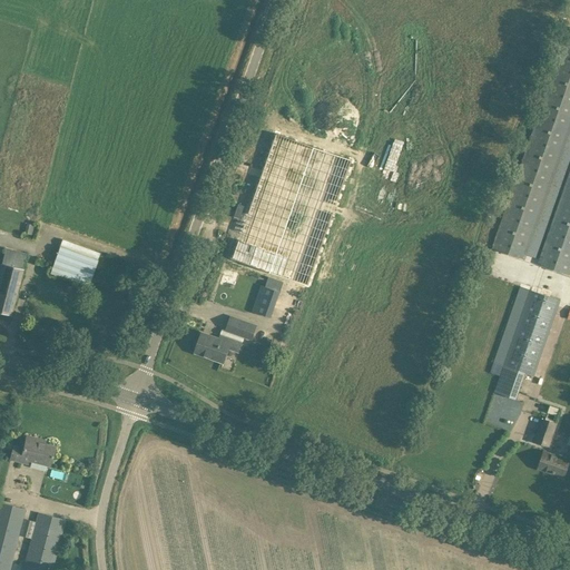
[(524,261),(527,255),(536,257),(569,159),(569,36),(567,36),(492,248),(524,261)]
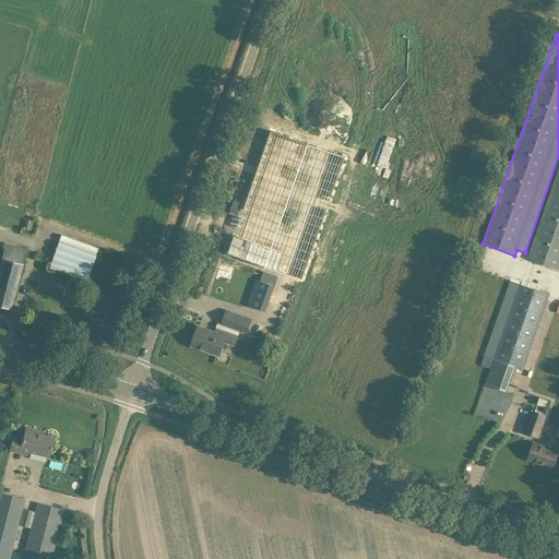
[(301,280),(345,156),(271,130),(227,253),(301,280)]
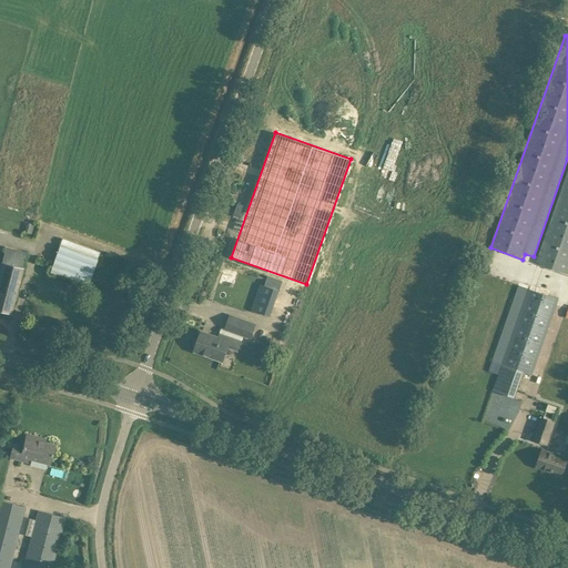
[(567,275),(567,169),(535,264),(567,275)]
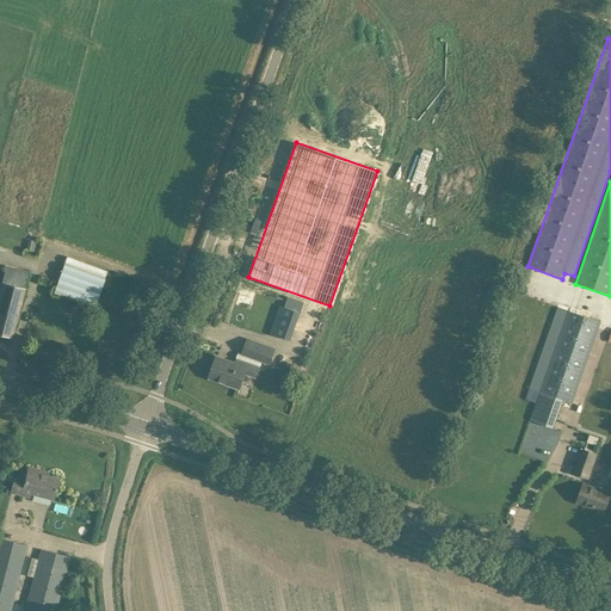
[(34,252),(36,242),(29,240),(25,250),(34,252)]
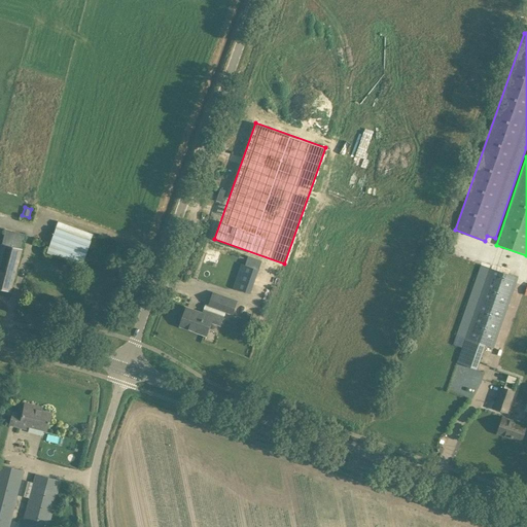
[(56,224),(49,243),(46,253),(81,266),(90,241),(93,234),(58,221),(56,224)]
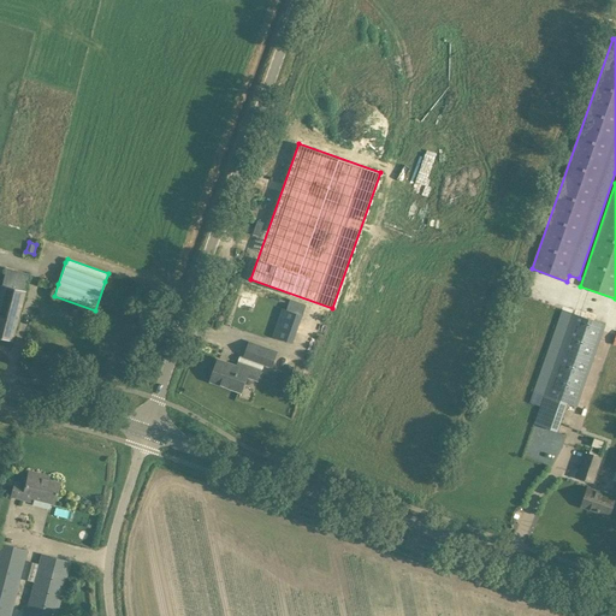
[(6,270),(0,294),(0,337),(12,342),(15,330),(29,276),(6,270)]
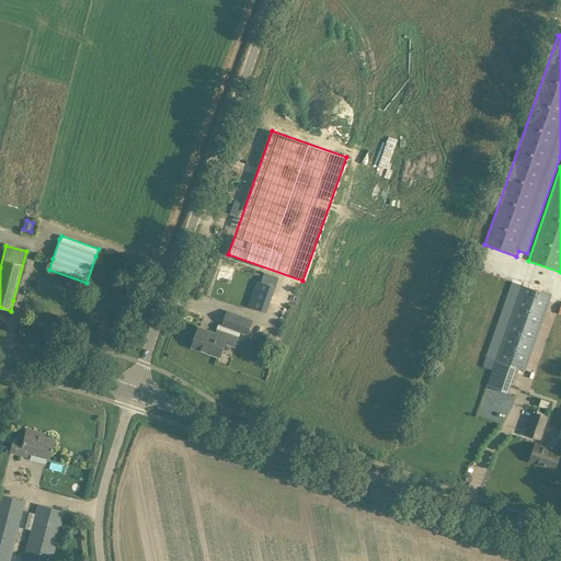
[(266,313),(275,287),(261,283),(256,282),(248,307),(266,313)]
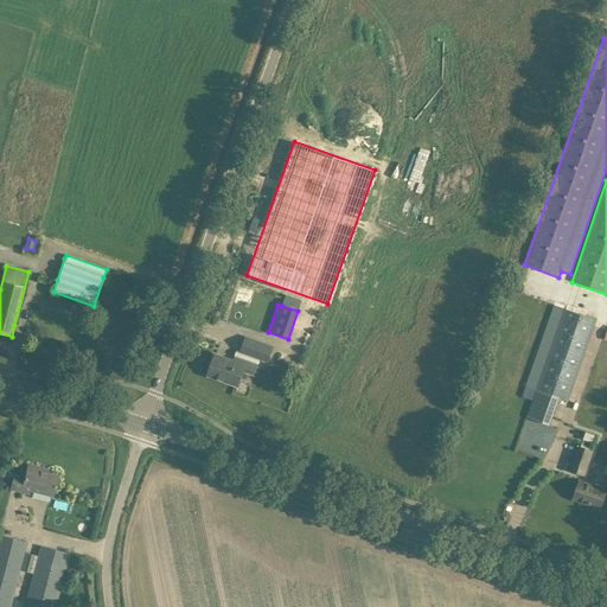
[(568,401),(596,320),(554,305),(526,385),(536,389),(525,417),(550,426),(560,397),(568,401)]
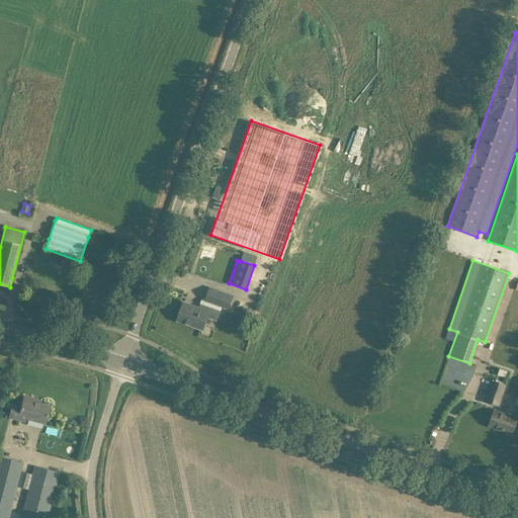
[(229,309),(233,296),(209,288),(205,300),(202,298),(199,308),(183,303),(177,321),(203,330),(207,317),(218,320),(222,306),(229,309)]
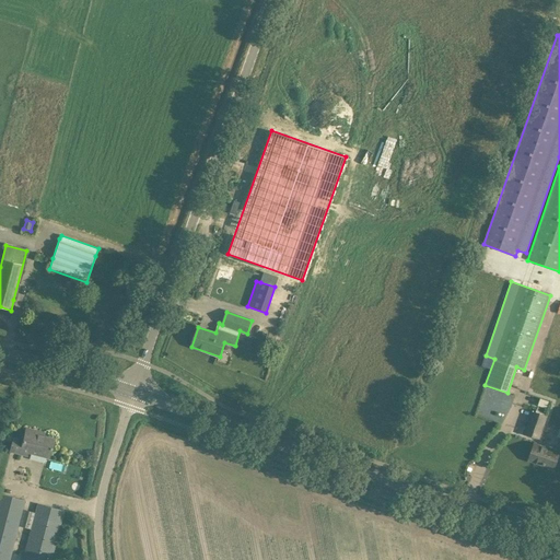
[(269,351),(264,342),(257,347),(263,356),(269,351)]
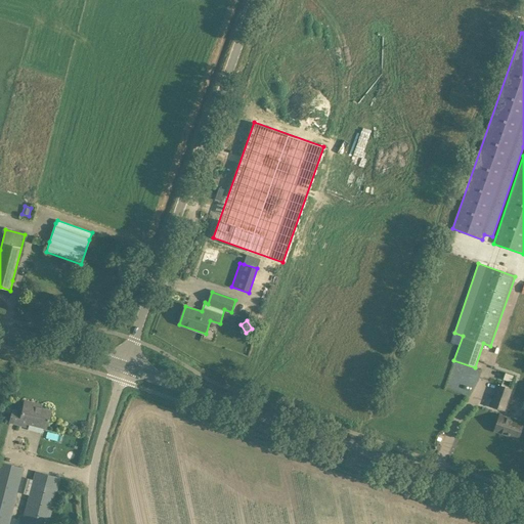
[(504,412),(512,389),(497,384),(489,407),(504,412)]
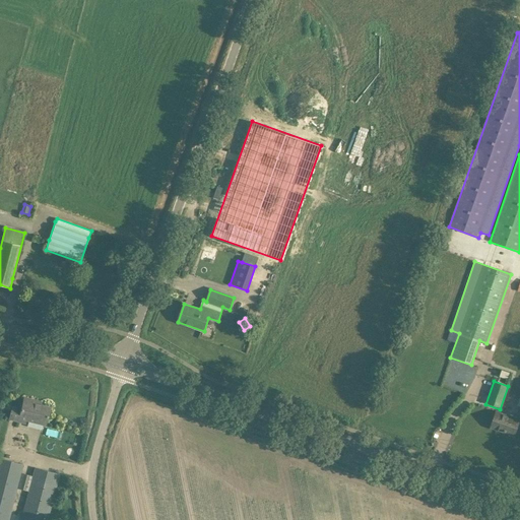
[(12,406),(8,420),(24,425),(25,421),(45,427),(50,407),(36,404),(37,400),(24,397),(21,409),(12,406)]
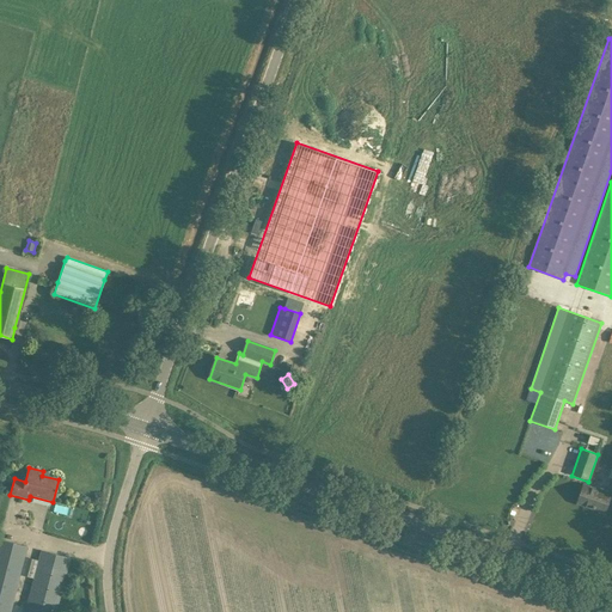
[(606,512),(611,495),(585,485),(579,502),(606,512)]
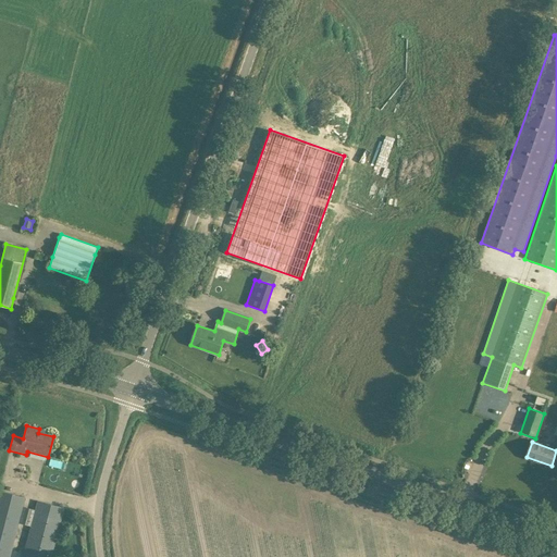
[(79,462),(75,480),(84,482),(89,465),(79,462)]
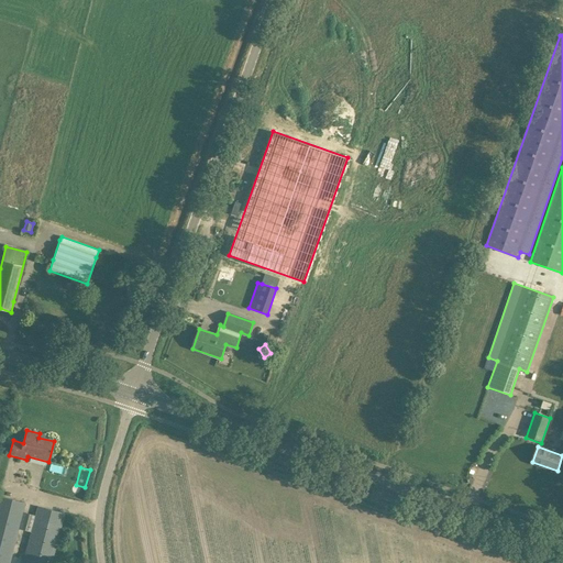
[(0,562),(51,562),(64,514),(53,510),(39,506),(39,507),(36,506),(34,516),(23,512),(26,503),(0,495),(0,562)]
